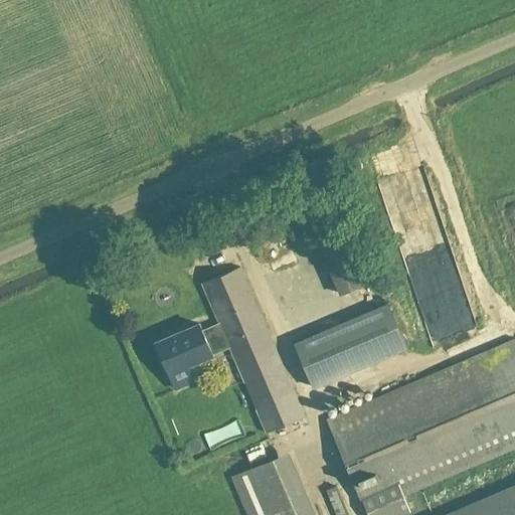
[(339,296),(370,283),(345,222),(314,235),(339,296)]
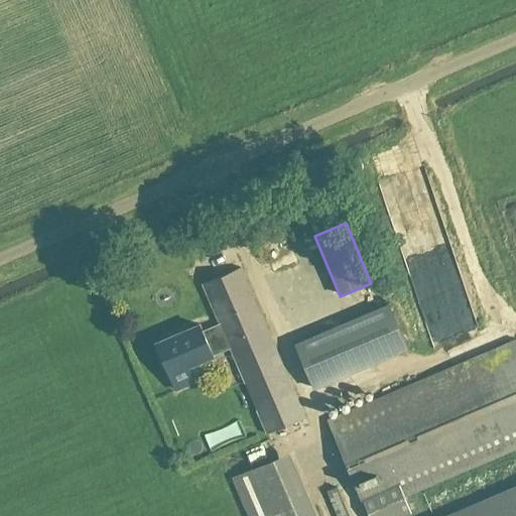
[(305,251),(304,240),(286,240),(286,251),(305,251)]
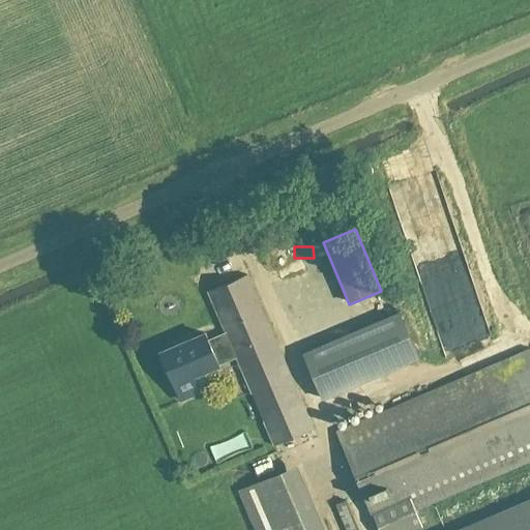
[(247,275),(208,292),(226,333),(208,341),(205,334),(159,354),(179,402),(200,392),(194,378),(237,359),(274,448),(314,431),(247,275)]
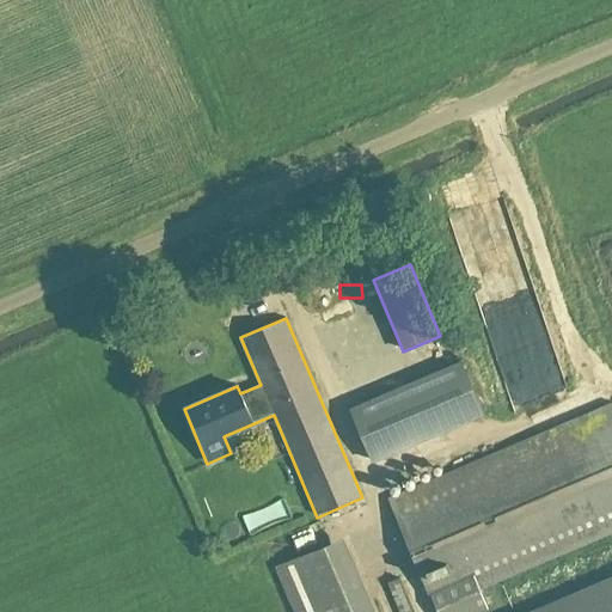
[(373,461),(482,415),(459,363),(350,410),(373,461)]
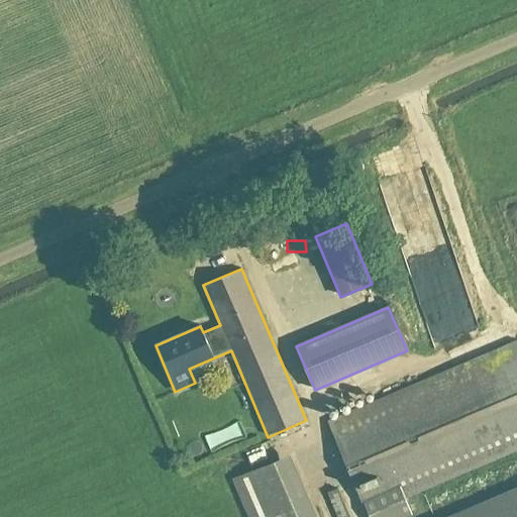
[(399,516),(412,512),(406,499),(516,451),(516,343),(329,423),(369,516),(399,516)]
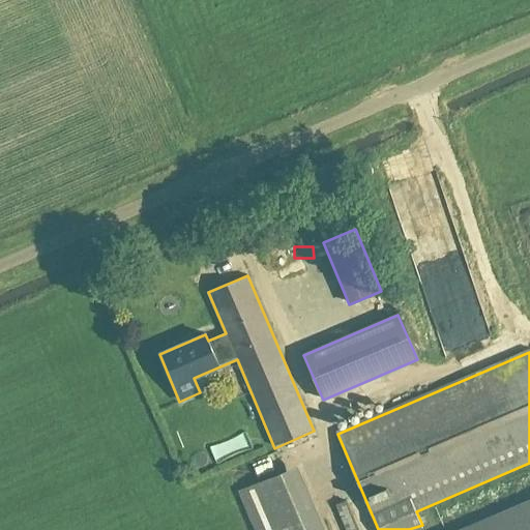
[(336,401),(345,419),(363,412),(356,392),(336,401)]
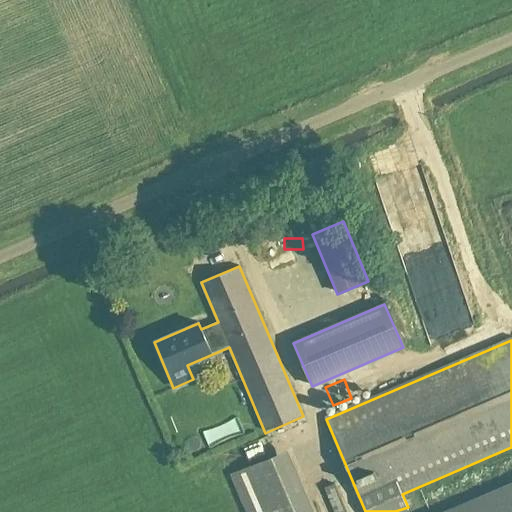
[(297,511),(274,458),(232,476),(247,511),(297,511)]
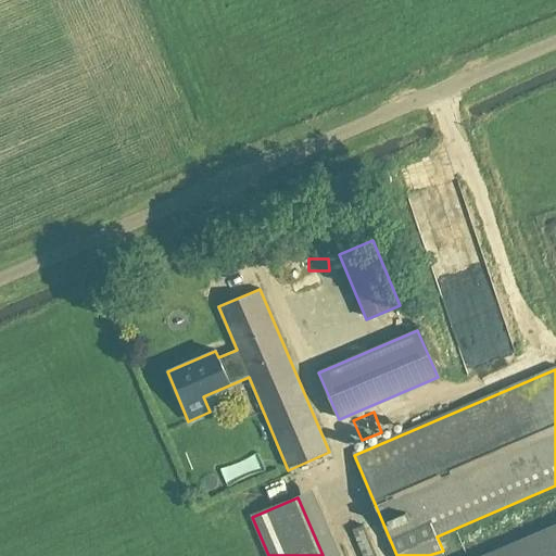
[(352,530),(363,555),(375,555),(363,526),(352,530)]
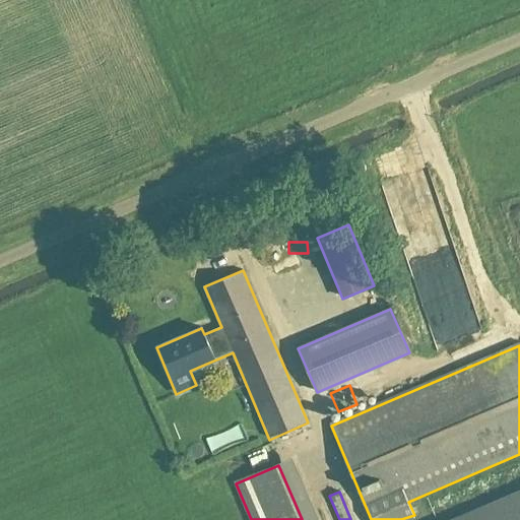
[(519,519),(519,492),(452,519),(519,519)]
